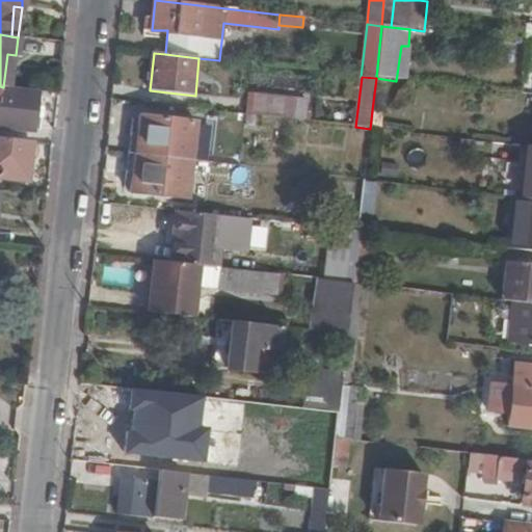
[(0,86),(0,98),(1,98),(1,106),(0,105),(0,127),(34,131),(36,118),(38,108),(40,91),(3,87),(0,86)]
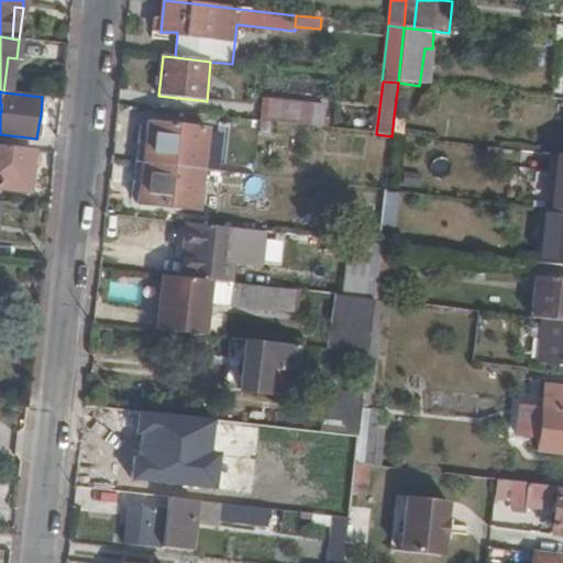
[(269,100),(267,122),(304,127),(306,103),(269,100)]
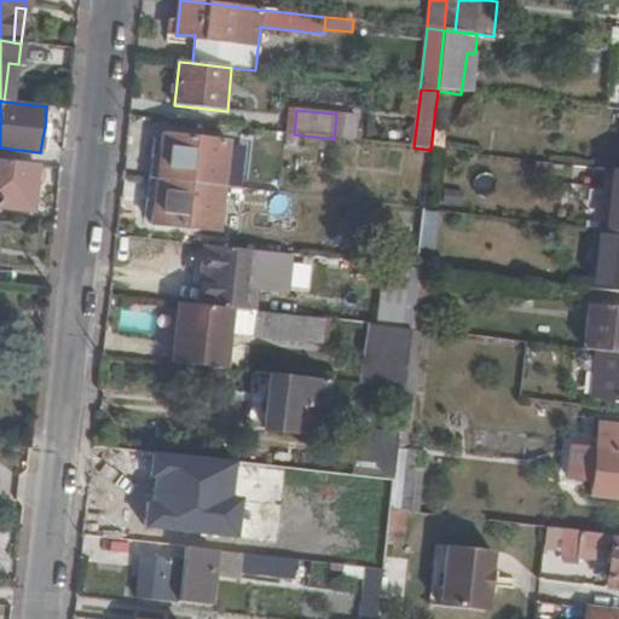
[(336,114),(334,139),(356,142),(358,116),(336,114)]
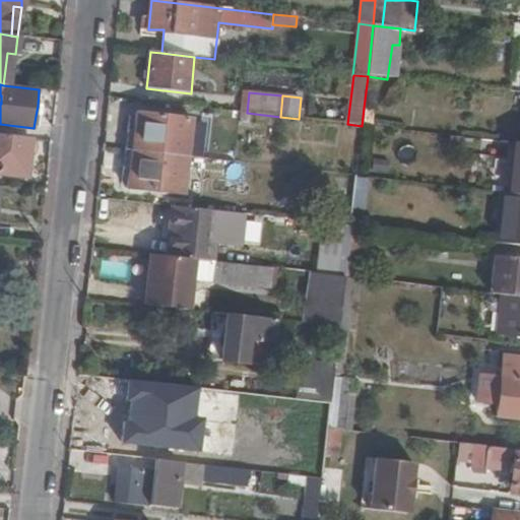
[(362,126),(373,127),(375,110),(364,108),(362,126)]
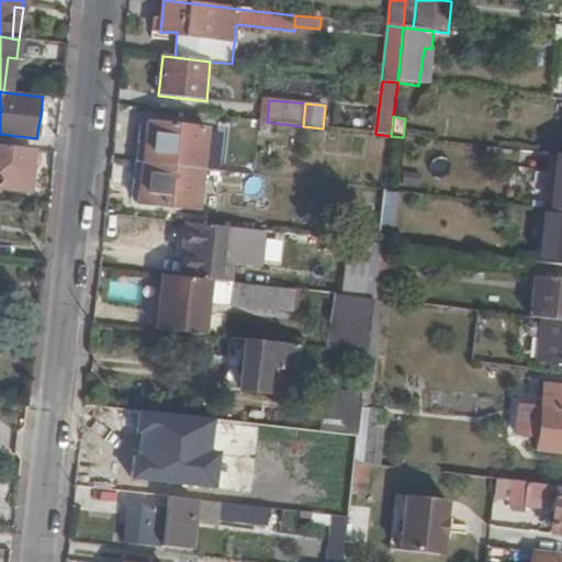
[(141,121),(135,163),(147,164),(149,142),(146,141),(147,122),(141,121)]
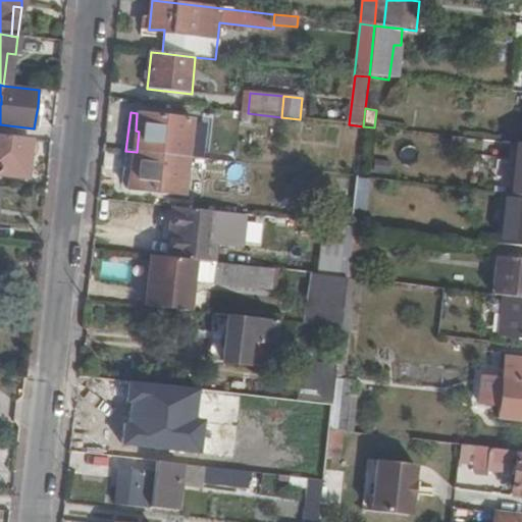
[(139,132),(137,152),(188,157),(192,119),(137,113),(136,131),(139,132)]
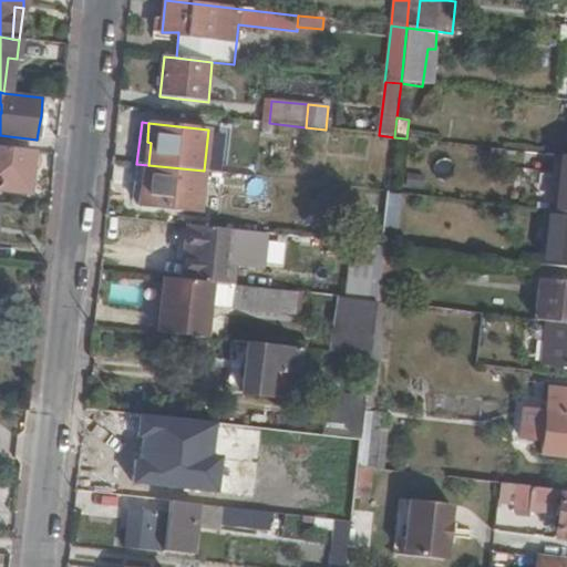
[(204,171),(216,172),(220,130),(208,130),(204,171)]
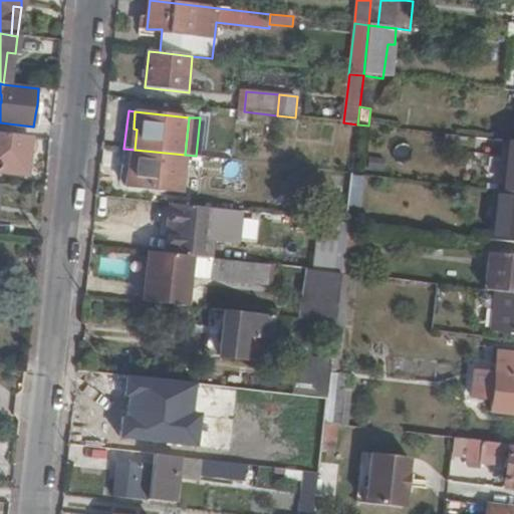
[(30,137),(0,133),(0,172),(26,175),(30,137)]
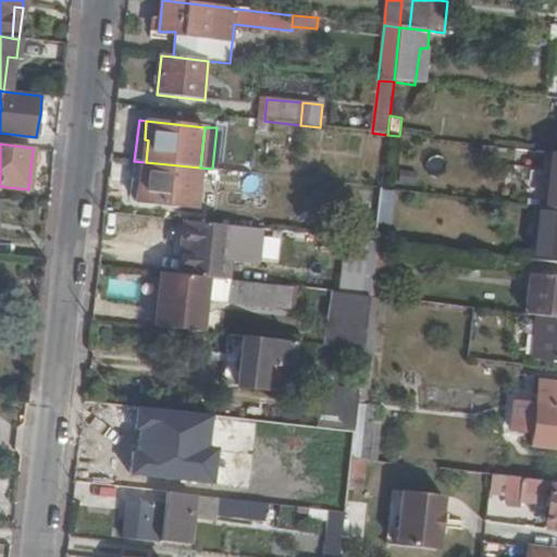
[(556,207),(556,152),(552,152),(545,206),(556,207)]
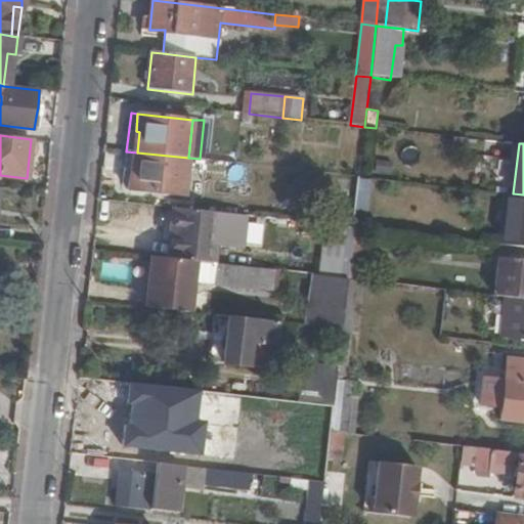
[(137,153),(126,151),(121,189),(129,190),(131,171),(135,171),(137,153)]
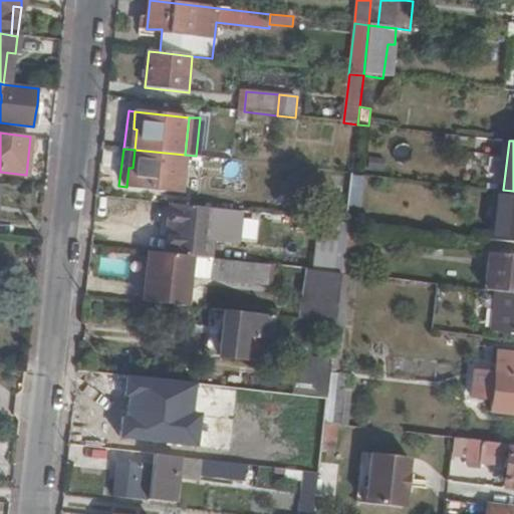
[(129,168),(126,187),(181,193),(185,155),(135,150),(133,168),(129,168)]
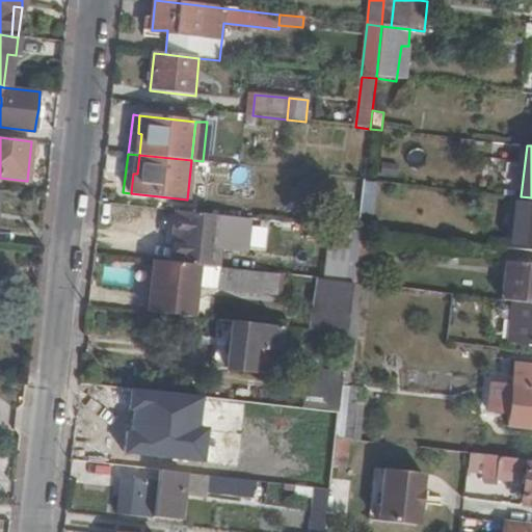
[(365,180),(361,213),(373,214),(377,181),(365,180)]
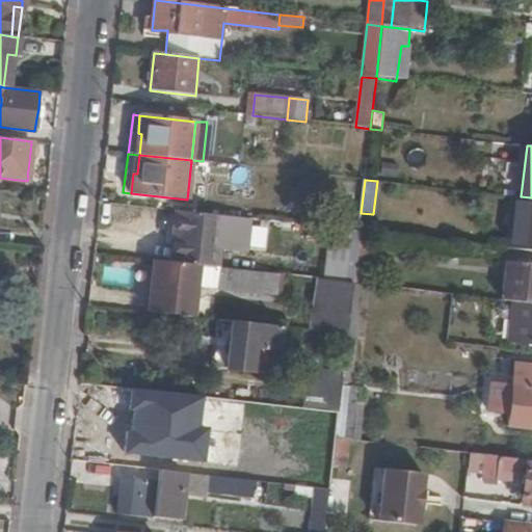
[(509,247),(531,250),(531,197),(521,196),(515,196),(509,247)]
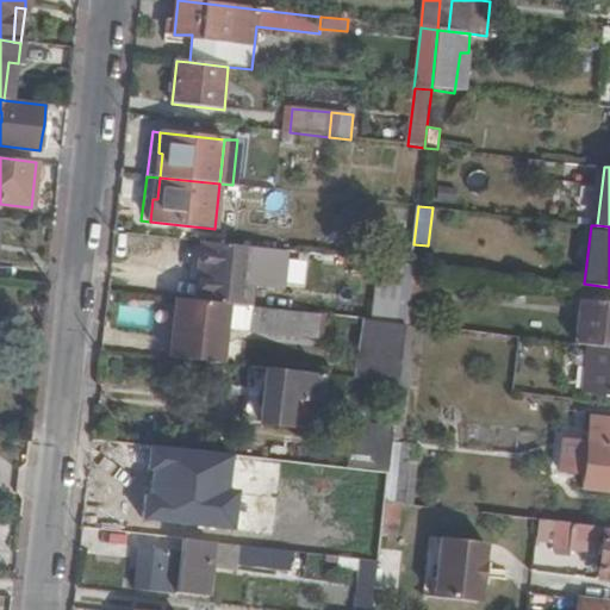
[(257,248),(205,242),(199,282),(211,284),(209,302),(226,304),(251,307),(257,248)]
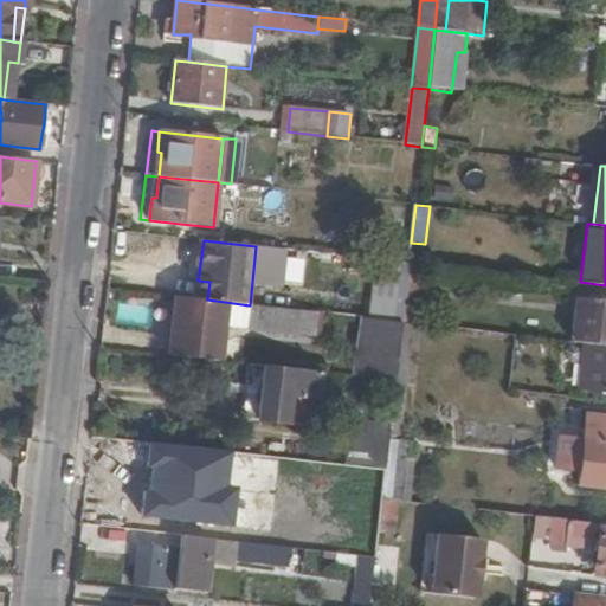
[(408,263),(379,260),(372,320),(381,322),(403,322),(405,300),(408,263)]
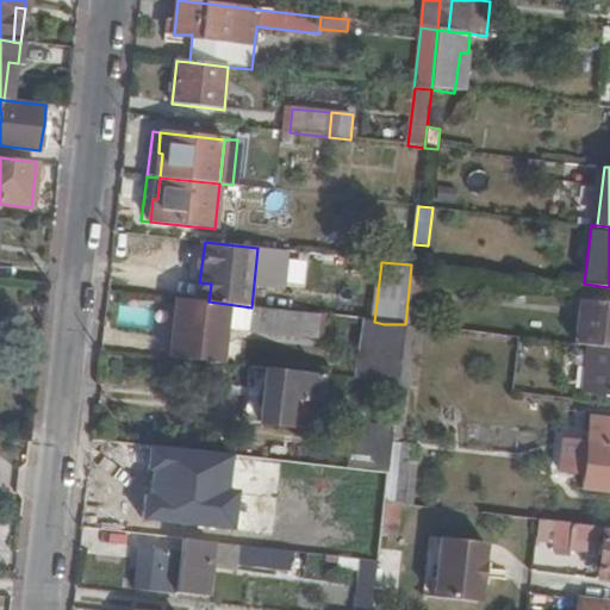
[(418,325),(429,328),(434,281),(425,280),(427,267),(411,265),(408,302),(405,324),(406,324),(418,325)]
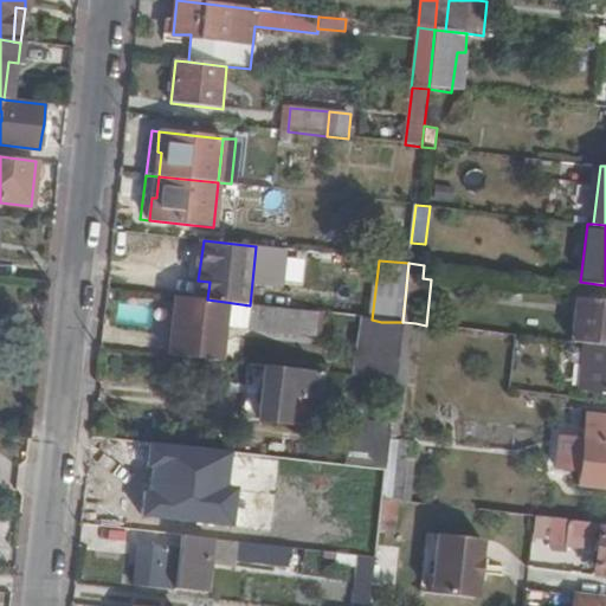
[(210,282),(198,281),(197,297),(207,300),(210,282)]
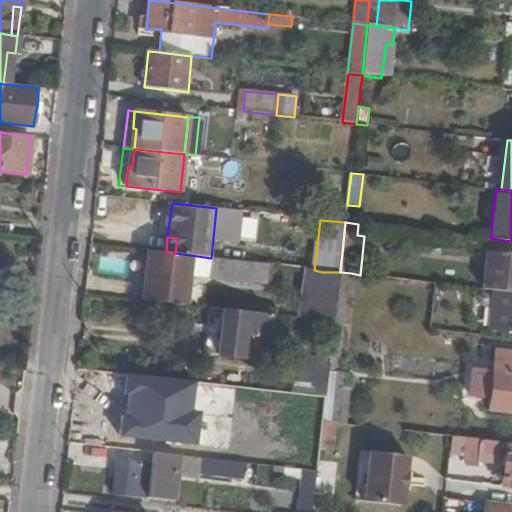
[(166,251),(149,250),(143,300),(184,305),(190,255),(175,253),(166,251)]
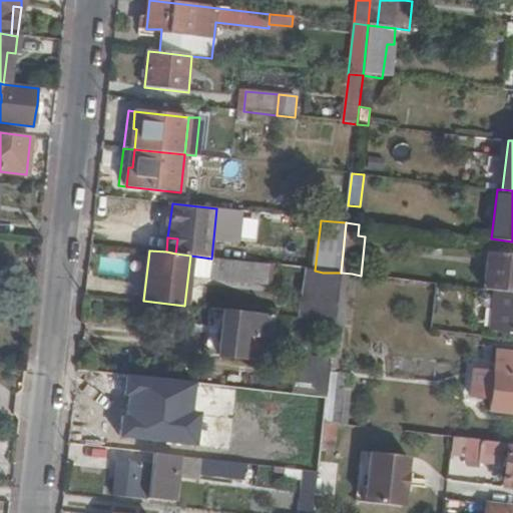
[(484,289),(494,290),(512,292),(512,254),(489,252),(484,289)]
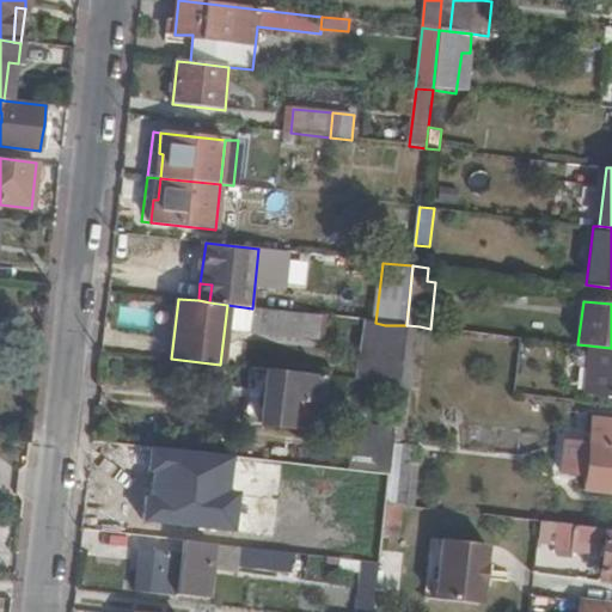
[(317,340),(319,317),(252,308),(249,330),(317,340)]
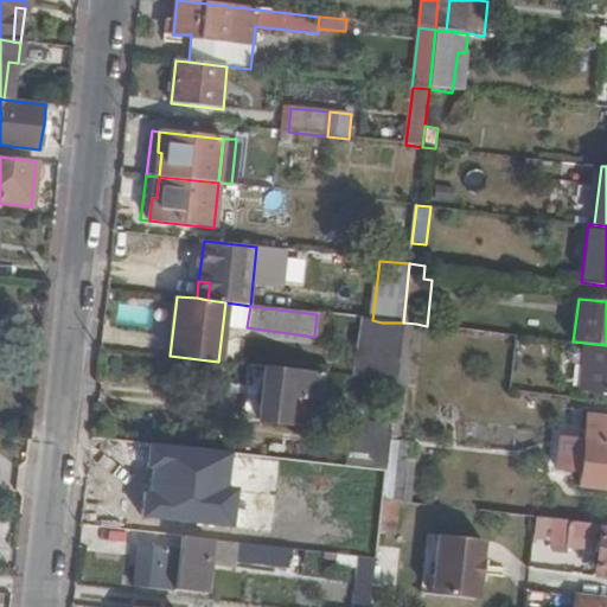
[(409,383),(416,324),(404,323),(403,323),(398,356),(396,383),(397,383),(409,383)]
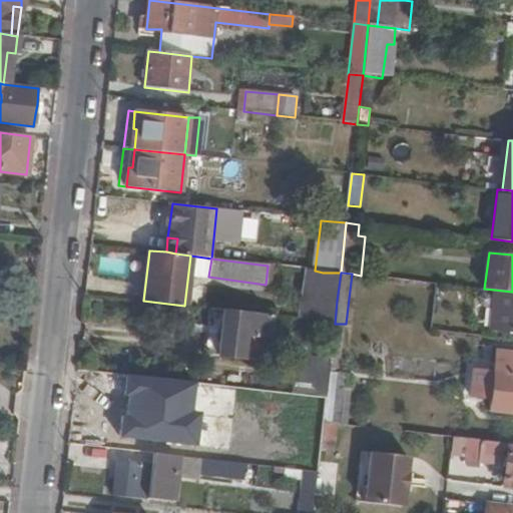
[(512,331),(512,292),(494,290),(490,329),(512,331)]
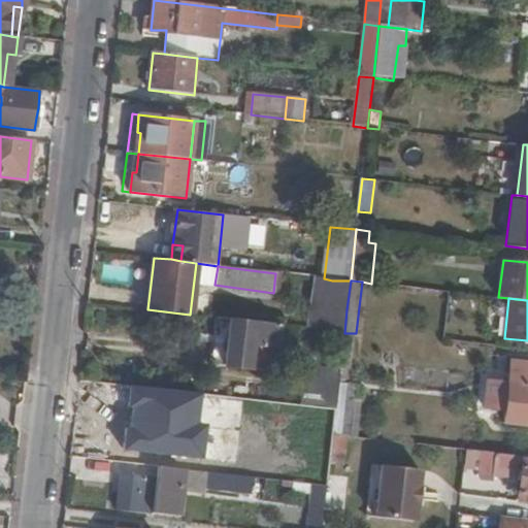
[(276,345),(278,325),(230,320),(224,369),(249,372),(249,367),(252,343),(271,345),(276,345)]
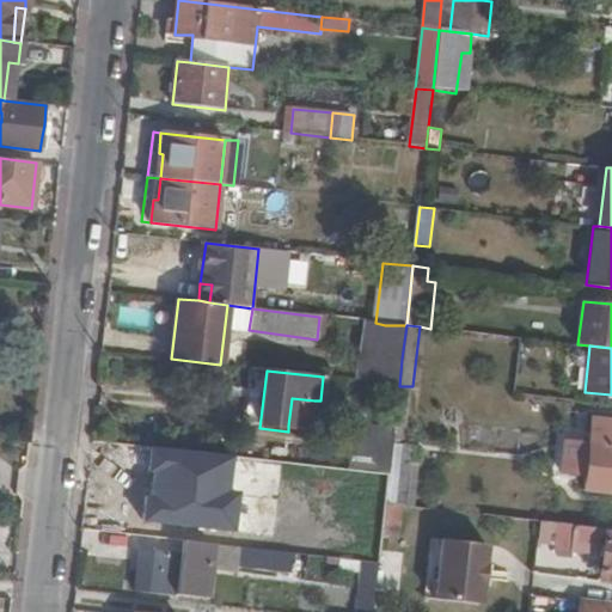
[(292,398),(288,426),(312,428),(314,401),(292,398)]
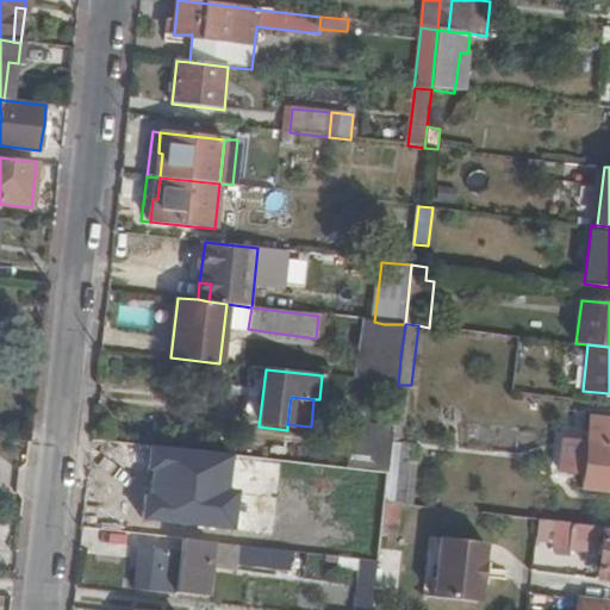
[(585,474),(583,490),(609,491),(609,418),(592,417),(587,462),(574,461),(574,473),(585,474)]
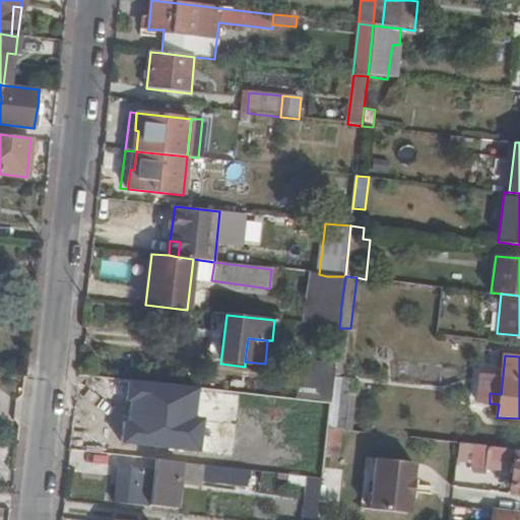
[(210,429),(211,418),(213,403),(169,397),(166,426),(150,425),(148,445),(208,451),(210,429)]
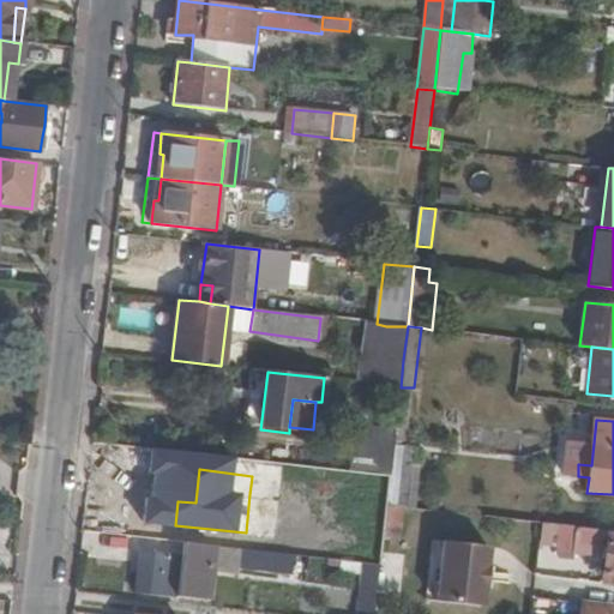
[(258,494),(250,494),(248,506),(257,506),(258,494)]
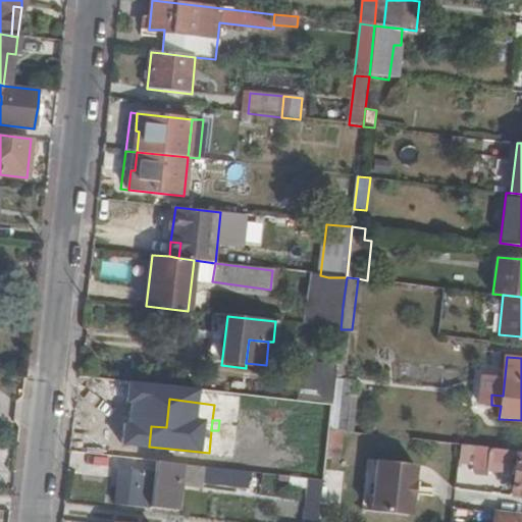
[(343,431),(330,429),(326,456),(340,458),(343,431)]
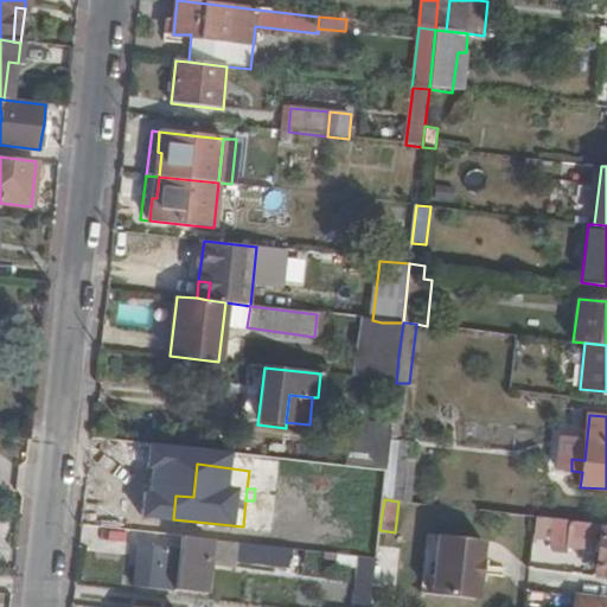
[(606,567),(606,574),(606,573),(606,530),(599,530),(599,526),(543,521),(543,530),(568,532),(567,545),(598,549),(596,567),(606,567)]
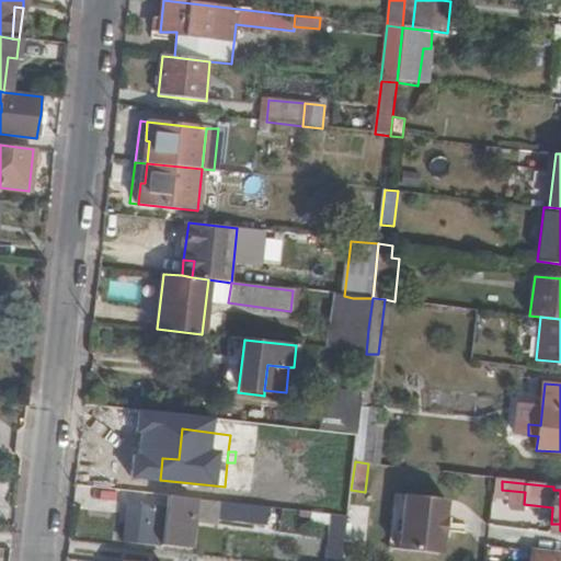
[(195,497),(167,494),(164,512),(130,507),(125,544),(190,551),(193,519),(195,497)]
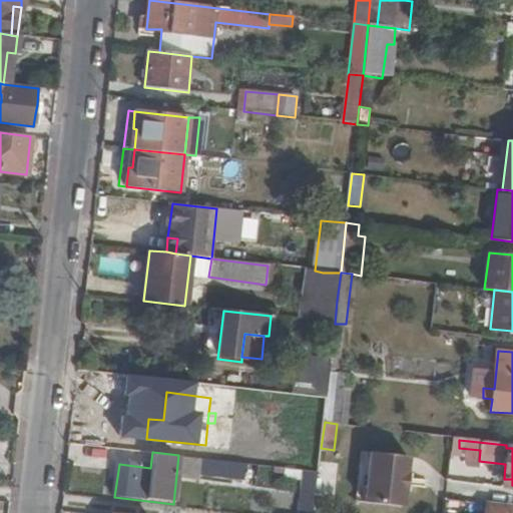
[(412,457),(373,453),(368,503),(406,507),(412,457)]
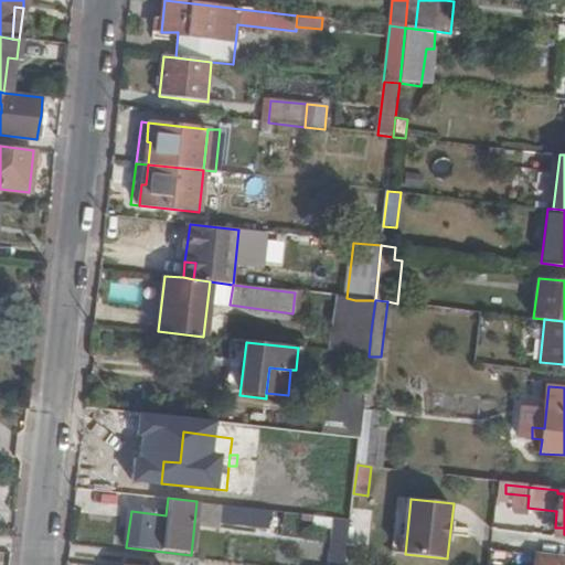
[(220,521),(256,525),(257,509),(221,504),(196,501),(194,523),(220,525),(220,521)]
